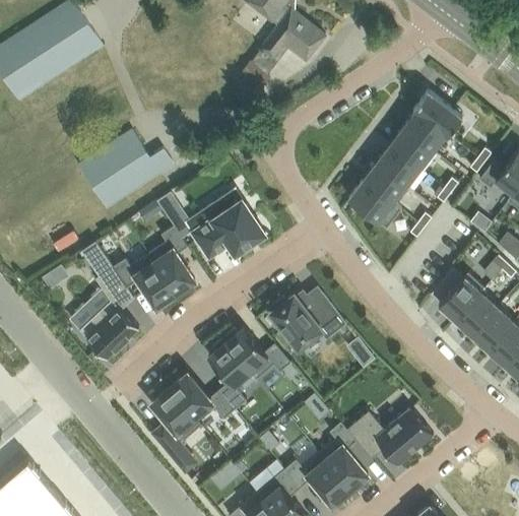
[(306,61),(325,37),(294,12),(294,0),(244,0),(244,1),(277,26),(271,35),(271,36),(260,50),(250,63),(236,81),(253,94),(258,87),(260,88),(269,77),(267,76),(288,48),(306,61)]
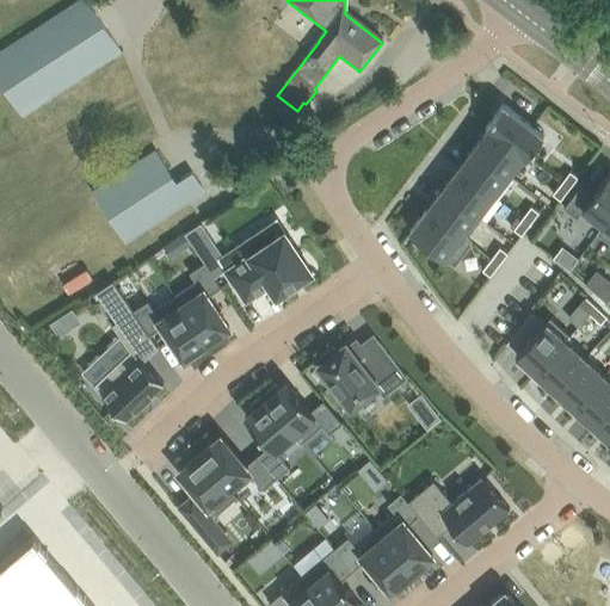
[(86,2),(0,56),(0,87),(20,119),(121,54),(86,2)]
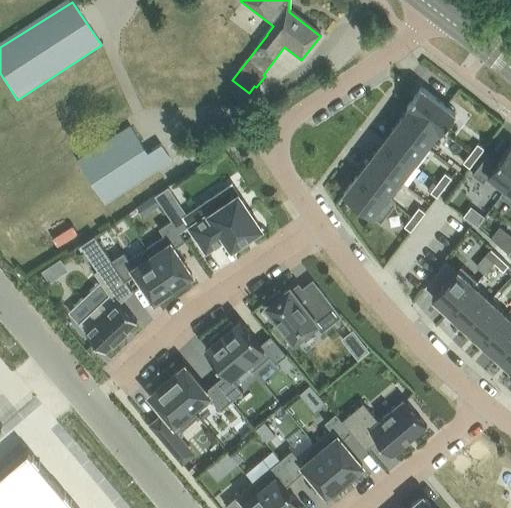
[(420,90),(406,108),(441,134),(455,116),(420,90)]
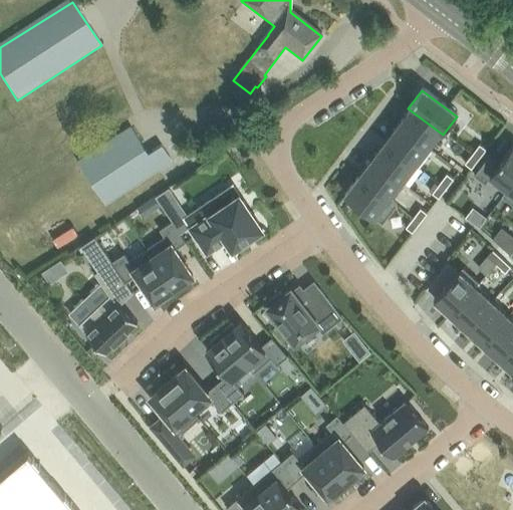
[(443,135),(408,108),(408,109),(410,110),(397,128),(428,151),(440,134),(442,136),(443,135)]
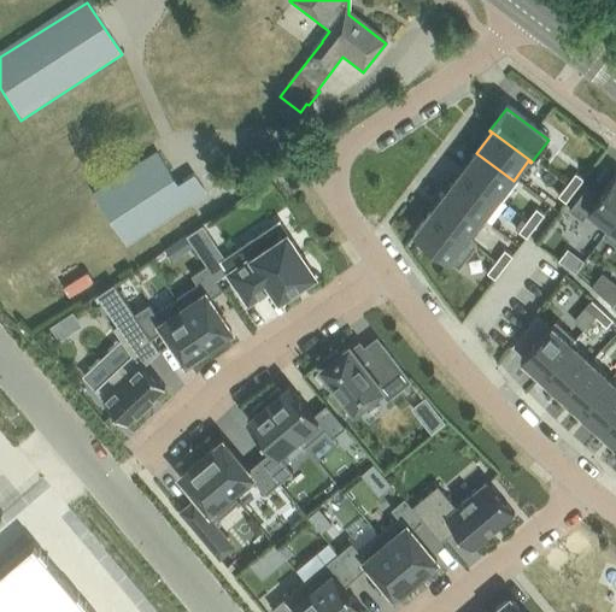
[(461,174),(498,201),(514,181),(476,153),(461,174)]
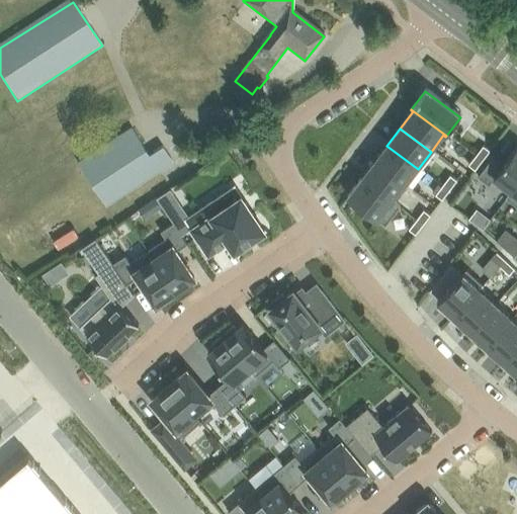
[(132,131),(78,166),(105,208),(172,164),(162,148),(150,156),(149,157),(132,131)]
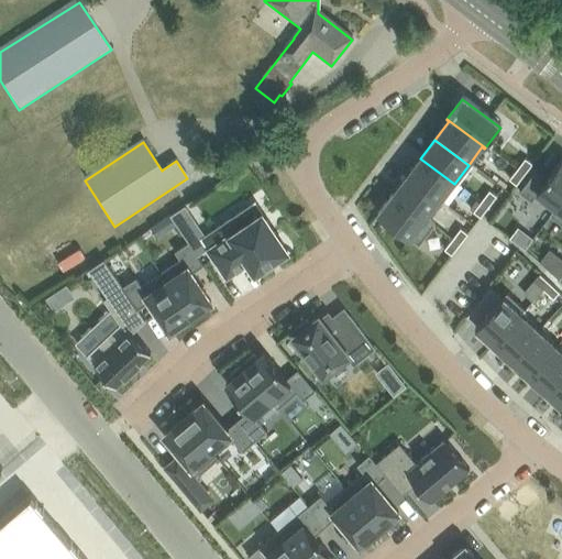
[(439,203),(454,184),(420,159),(406,177),(439,203)]
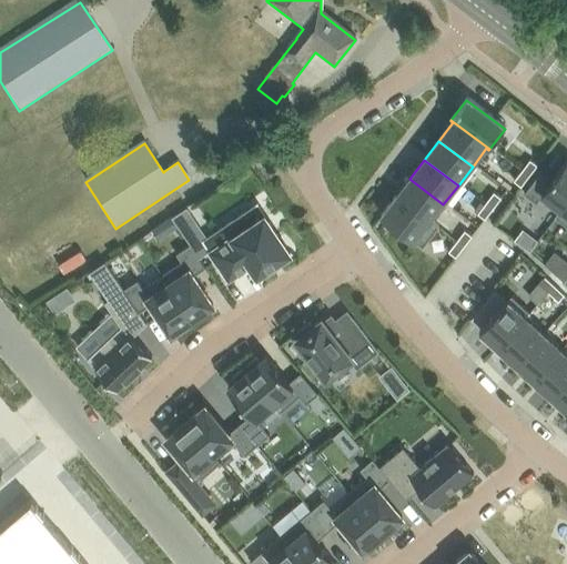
[(529,162),(520,173),(528,179),(536,168),(529,162)]
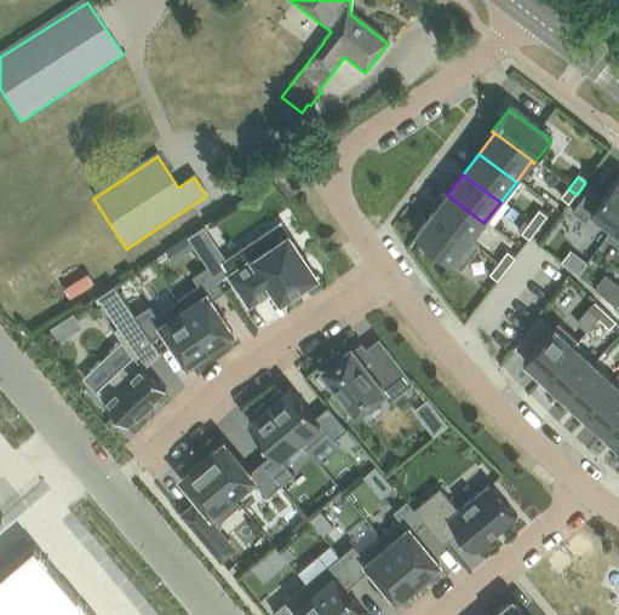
[(584,224),(588,219),(607,235),(609,236),(618,222),(618,178),(602,201),(589,190),(571,214),(584,224)]
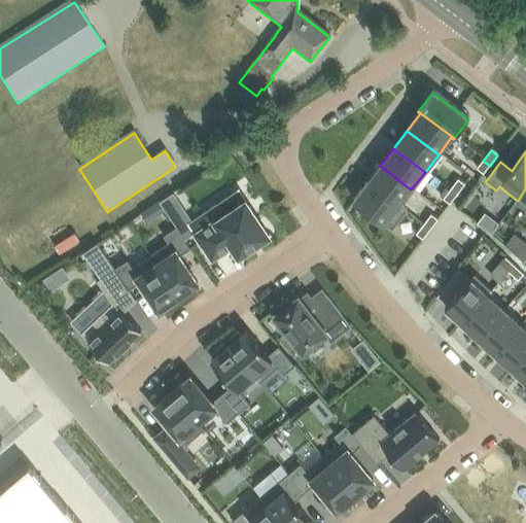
[(490,166),(483,161),(476,170),(482,175),(490,166)]
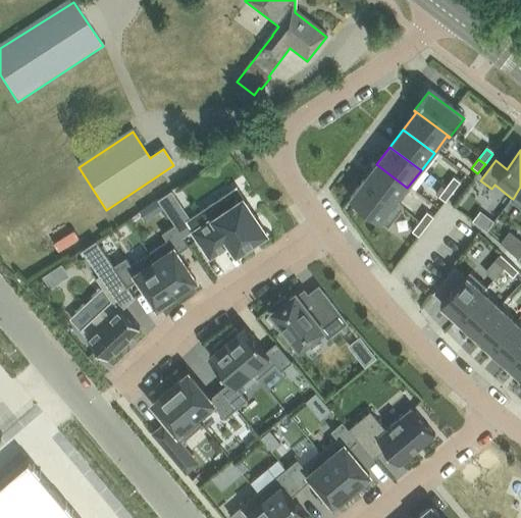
[(376,164),(363,182),(402,211),(403,210),(395,204),(407,188),(376,164)]
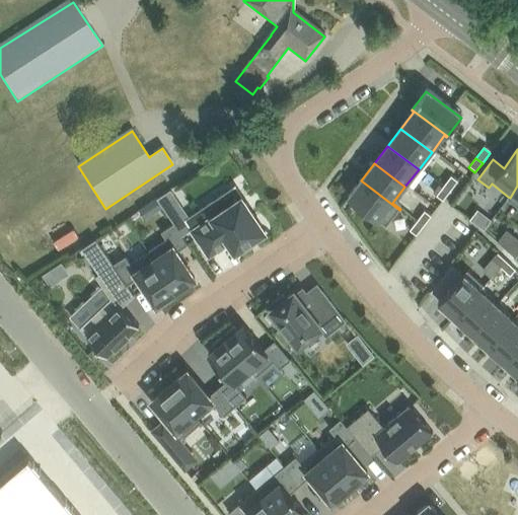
[(443,188),(449,193),(456,184),(450,178),(443,188)]
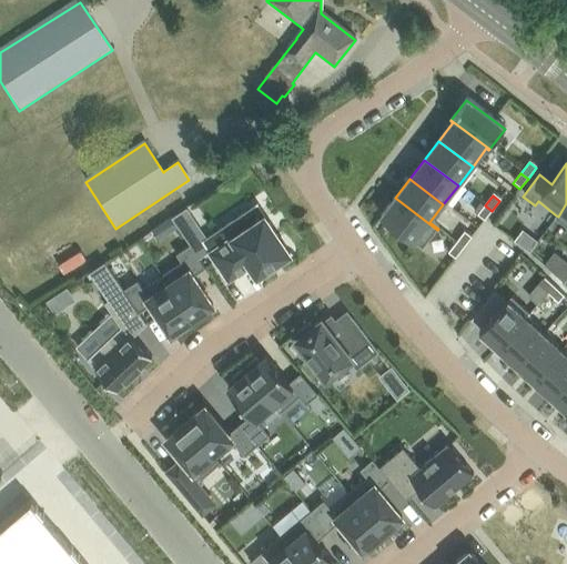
[(395,198),(380,218),(422,250),(437,230),(395,198)]
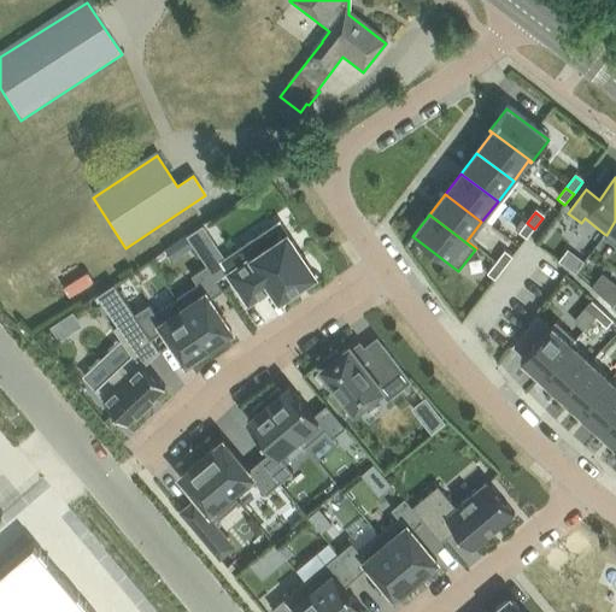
[(615,248),(615,221),(606,235),(604,234),(602,237),(615,248)]
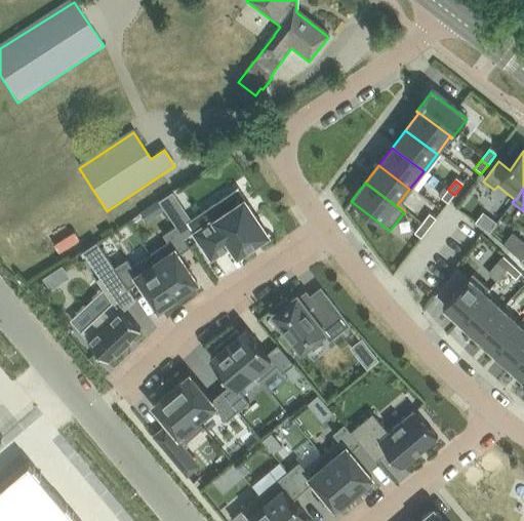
[(194,226),(189,230),(210,259),(230,246),(237,257),(267,236),(235,190),(190,219),(194,226)]
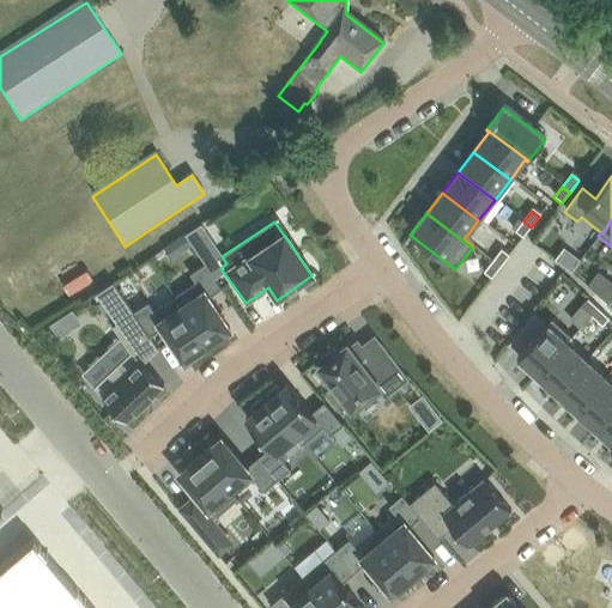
[(522,239),(522,238),(531,228),(523,222),(514,233),(522,239)]
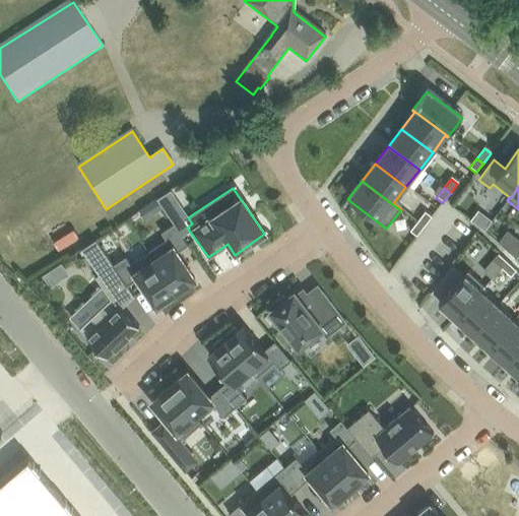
[(172,193),(157,203),(163,211),(171,221),(184,212),(172,193)]
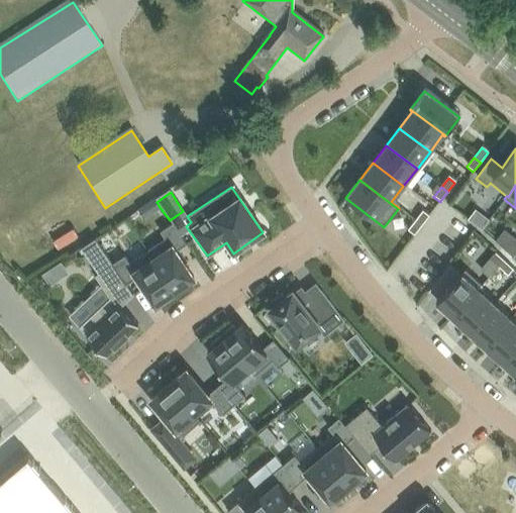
[(156,200),(146,206),(153,215),(162,210),(156,200)]
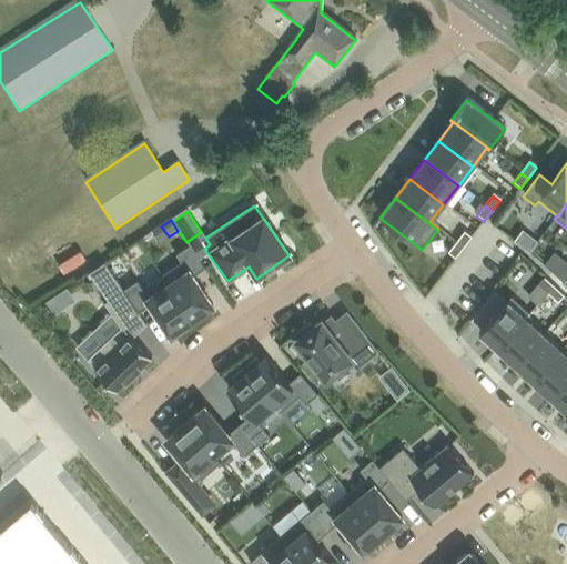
[(456,244),(463,250),(471,239),(464,233),(456,244)]
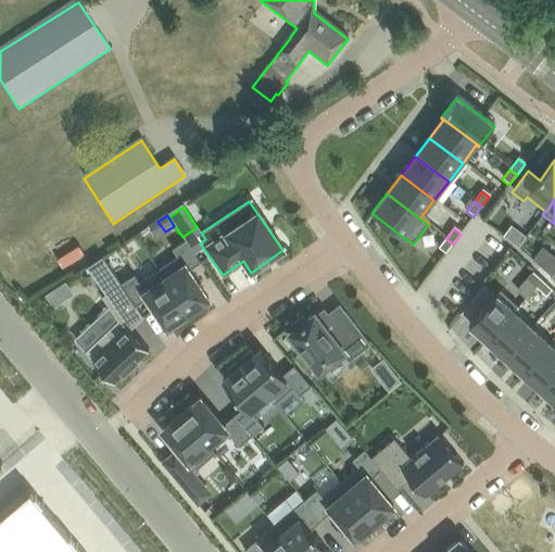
[(438,249),(445,254),(453,245),(446,239),(438,249)]
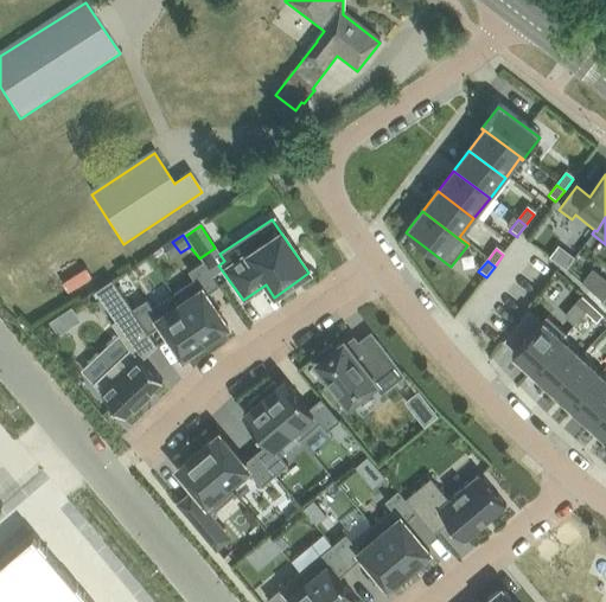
[(172,296),(179,307),(204,344),(227,328),(205,296),(218,288),(202,263),(187,274),(193,282),(172,296)]
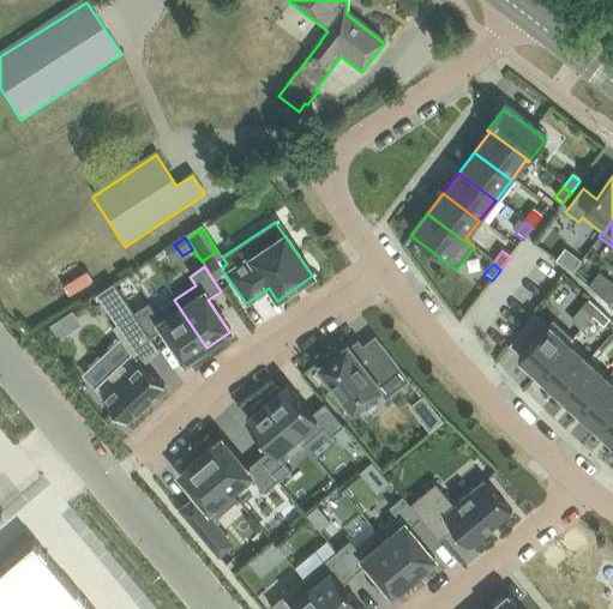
[(130,355),(92,390),(125,423),(163,387),(143,365),(156,350),(150,341),(133,315),(113,285),(94,297),(114,327),(112,330),(130,355)]
